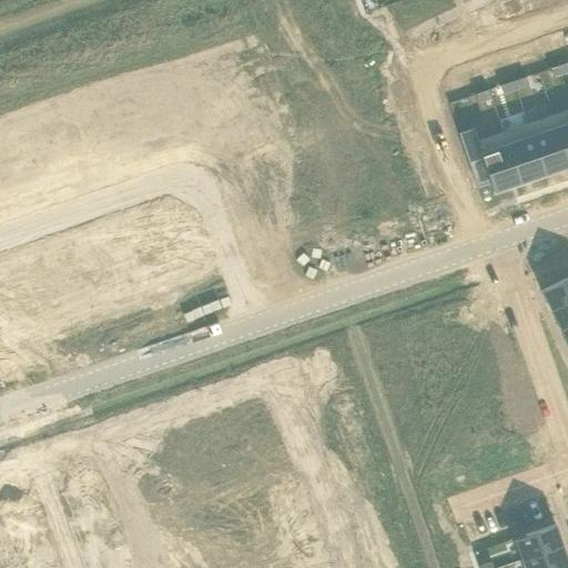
[(563,64),(550,69),(553,77),(566,72),(563,64)]
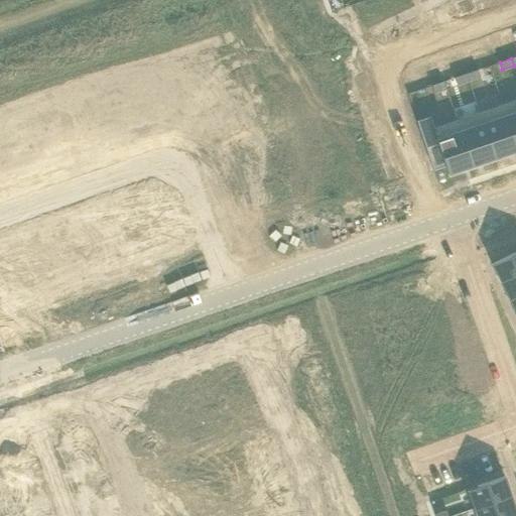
[(477,71),(466,74),(468,82),(480,78),(477,71)]
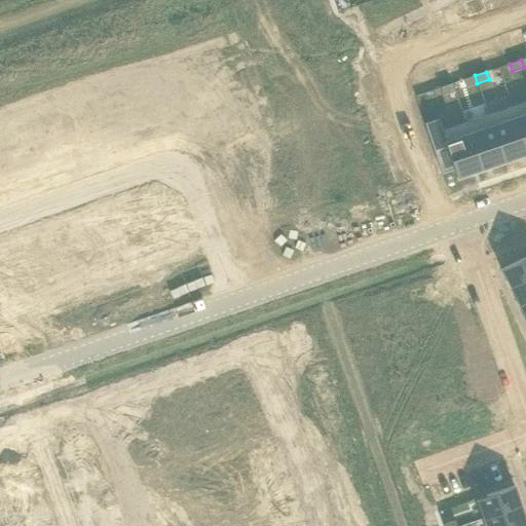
[(475,75),(462,79),(465,87),(477,83),(475,75)]
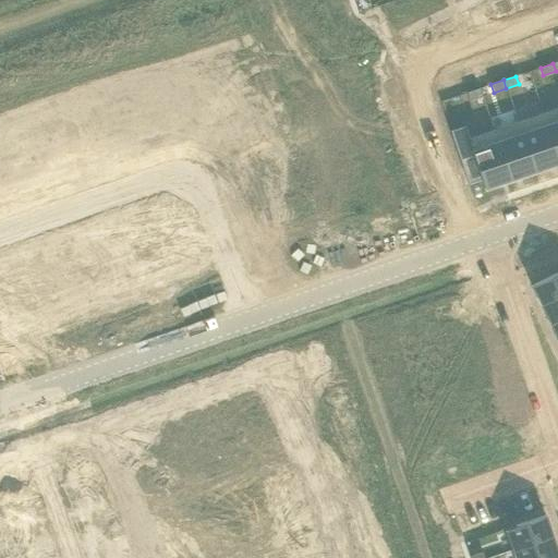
[(557,107),(542,113),(557,159),(557,107)]
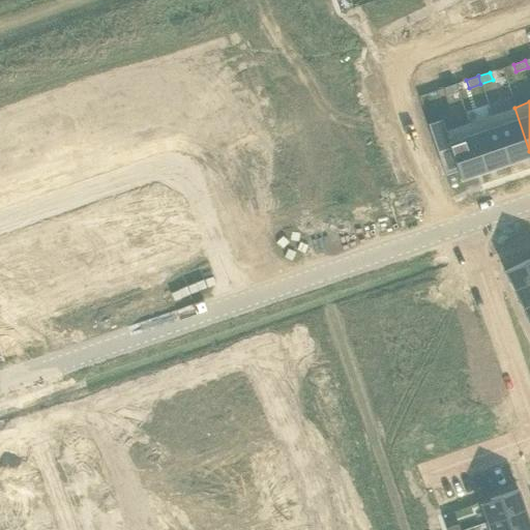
[(529,151),(514,108),(492,115),(507,163),(529,154),(529,151)]
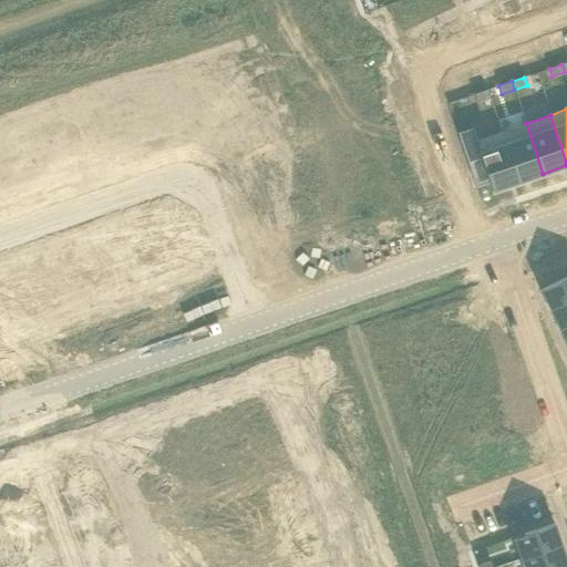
[(526,123),(501,132),(518,183),(543,174),(526,123)]
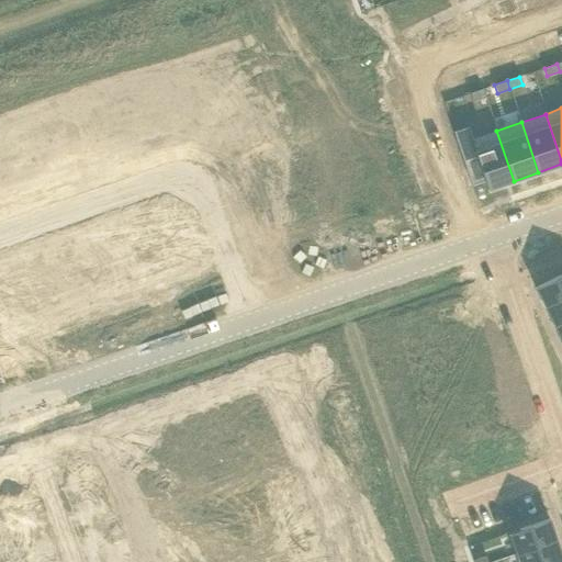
[(468,126),(453,132),(463,160),(476,156),(487,190),(514,181),(496,131),(472,139),(468,126)]
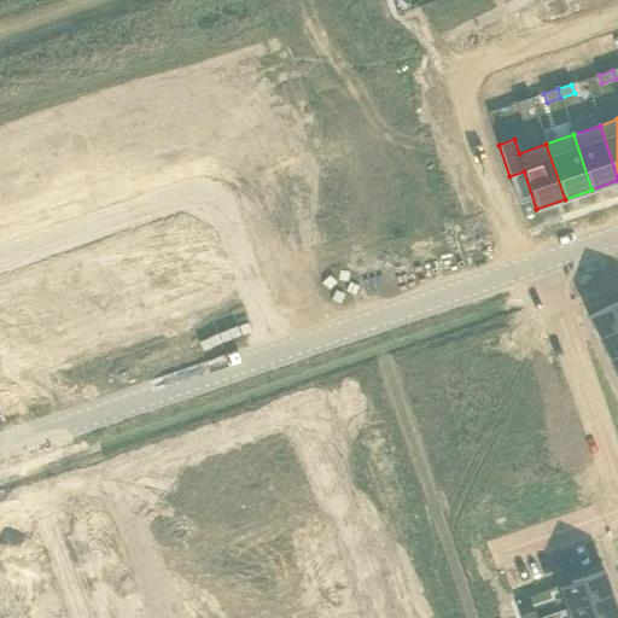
[(617,301),(588,316),(599,338),(617,328),(617,301)]
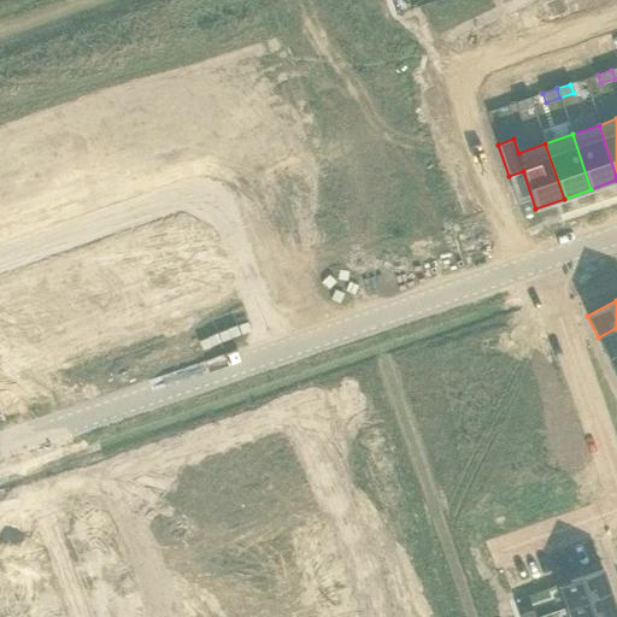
[(616,328),(598,338),(607,359),(616,353),(616,328)]
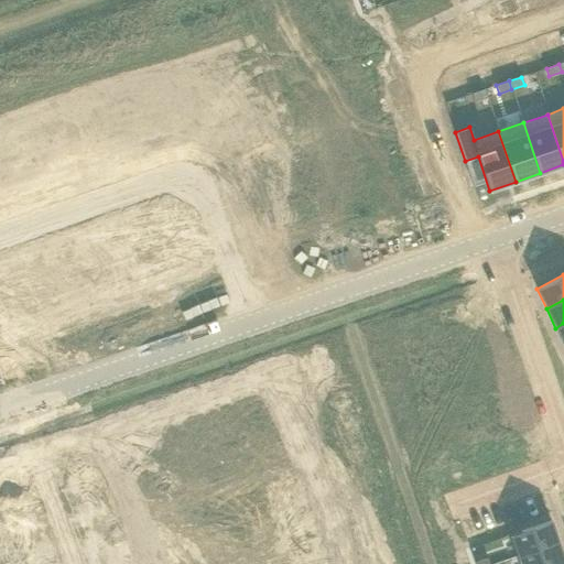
[(492,421),(455,434),(462,454),(475,449),(484,474),(533,457),(524,432),(499,441),(492,421)]
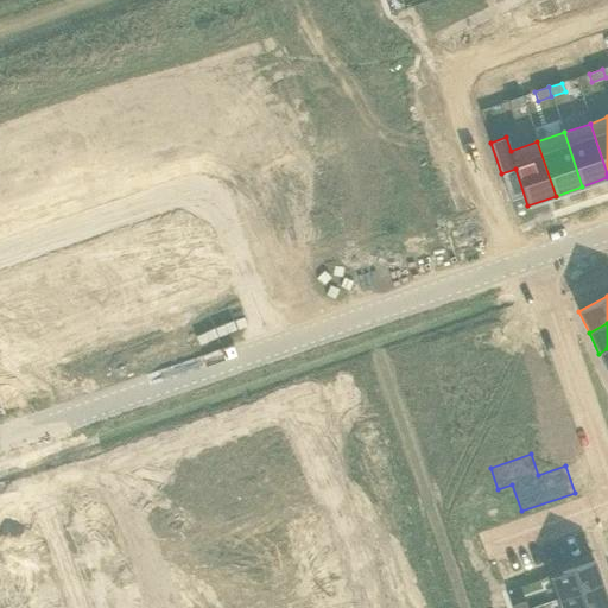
[(594,562),(550,576),(558,600),(601,584),(594,562)]
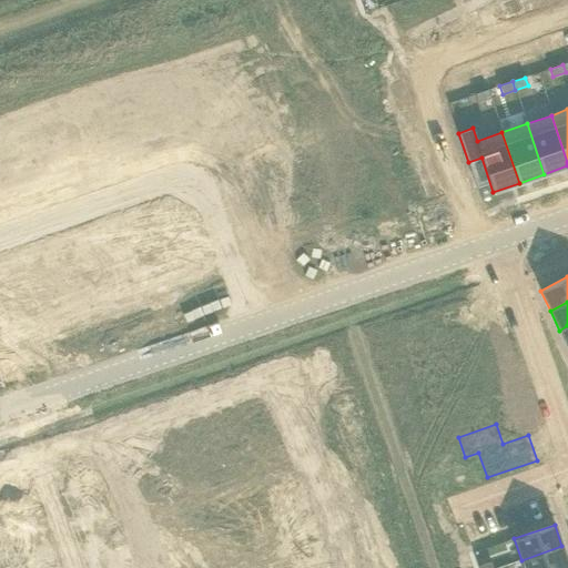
[(567,564),(561,546),(521,560),(524,567),(561,567),(567,566),(567,564)]
